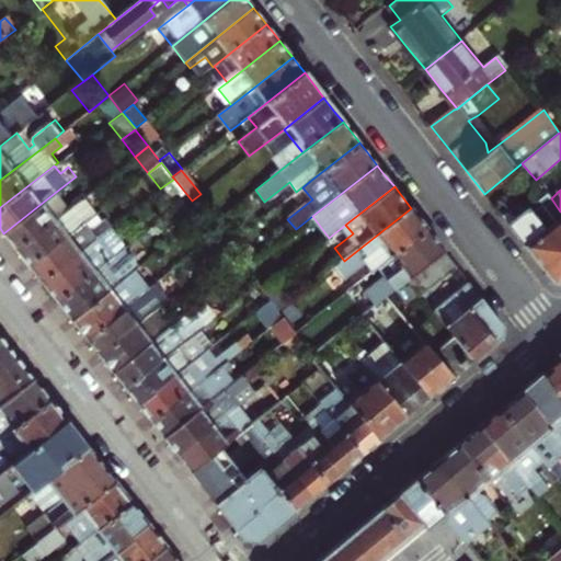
[(56,192),(3,233),(10,242),(16,250),(73,206),(68,201),(65,203),(56,192)]
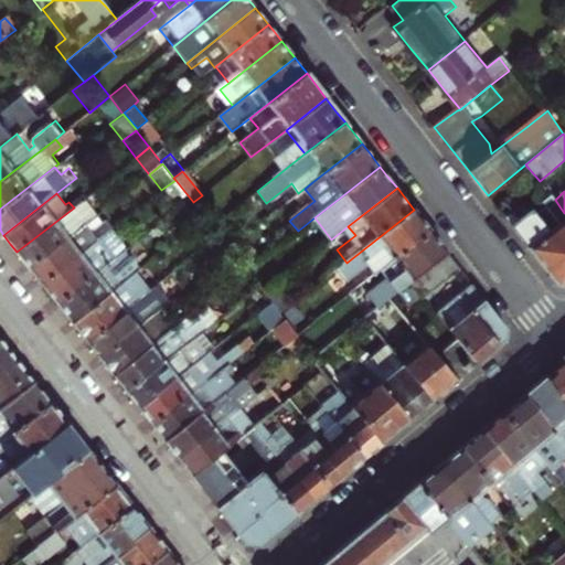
[(543,202),(546,206),(555,200),(551,195),(543,202)]
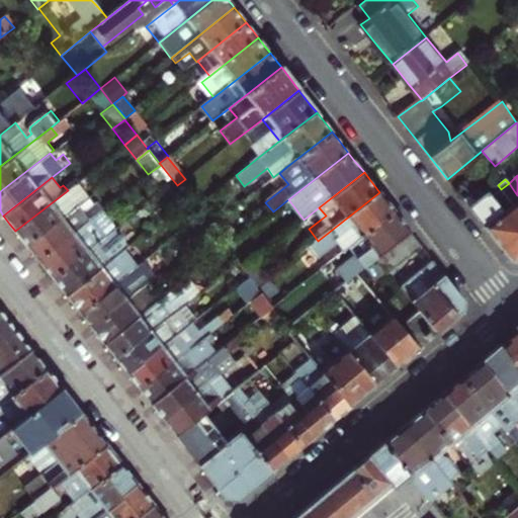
[(80,180),(68,190),(15,231),(23,241),(27,246),(75,208),(91,195),(80,180)]
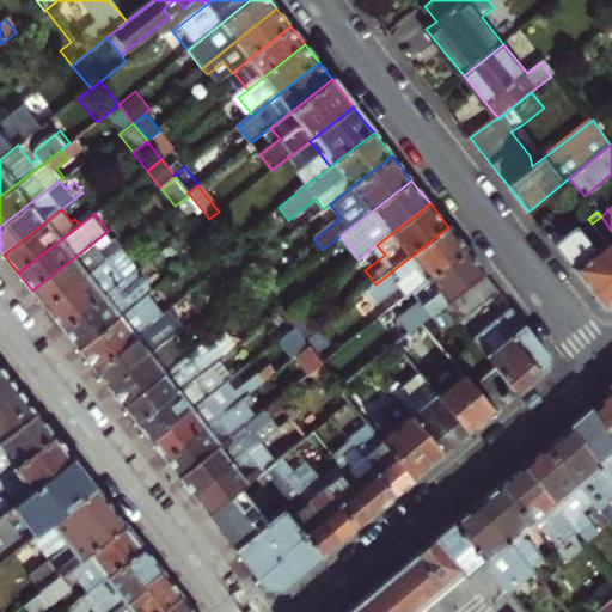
[(606,242),(597,250),(611,269),(611,231),(601,216),(592,224),(591,225),(594,231),(597,228),(606,242)]
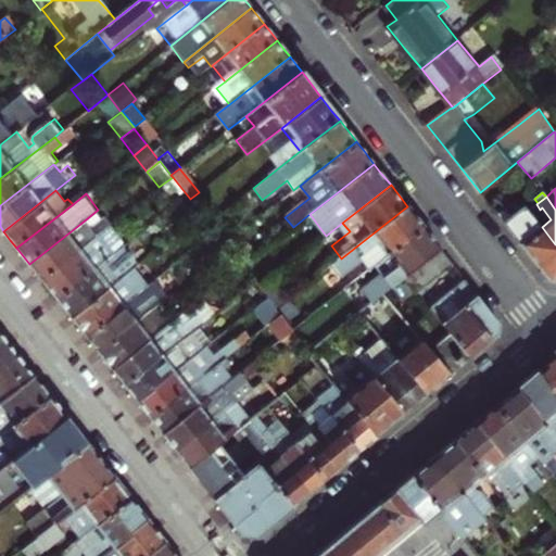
[(388,256),(425,227),(416,217),(407,206),(341,258),(338,261),(348,274),(363,262),(363,258),(367,255),(375,266),(388,256)]
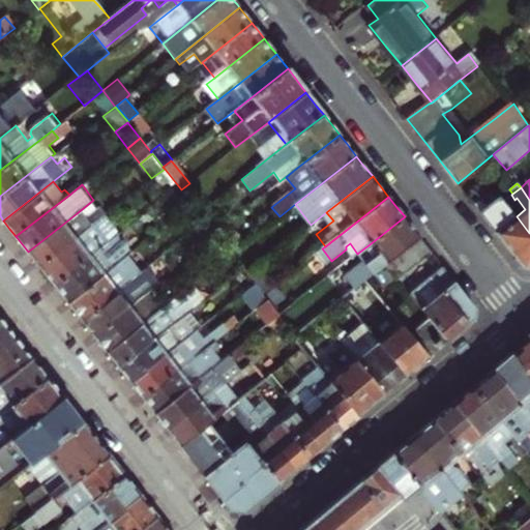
[(529,233),(517,216),(504,201),(483,216),(524,267),(529,267),(529,233)]
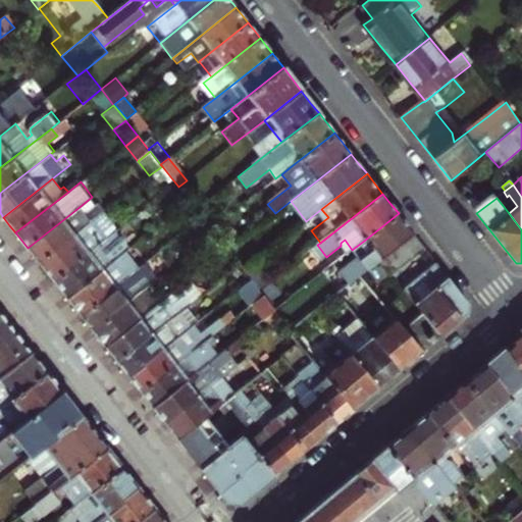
[(75,210),(28,248),(34,256),(39,263),(88,224),(103,212),(100,209),(84,221),(75,210)]
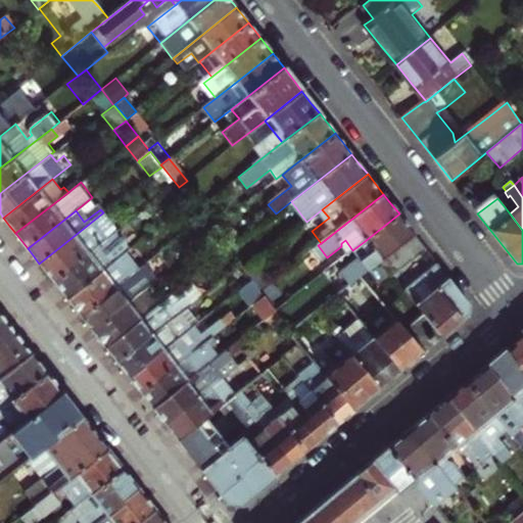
[(408,225),(399,214),(365,241),(352,250),(350,252),(355,258),(337,273),(347,287),(361,277),(381,260),(415,234),(408,225)]
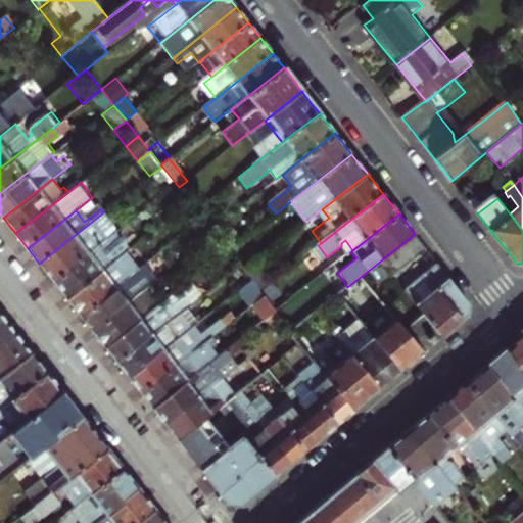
[(239,242),(223,221),(211,230),(227,250),(228,251),(239,242)]
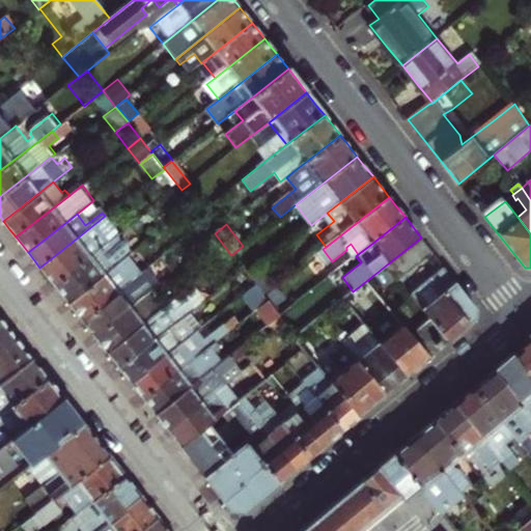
[(100,241),(89,228),(39,268),(48,277),(54,285),(107,245),(120,234),(115,229),(100,241)]
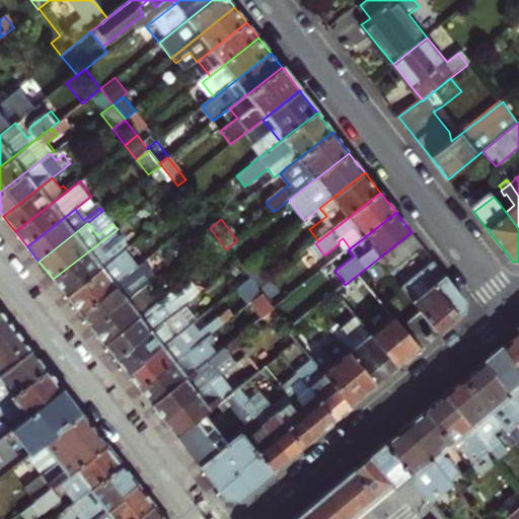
[(412,232),(378,258),(421,310),(440,334),(457,318),(466,312),(466,302),(450,282),(437,292),(422,272),(409,282),(397,268),(424,247),(412,232)]
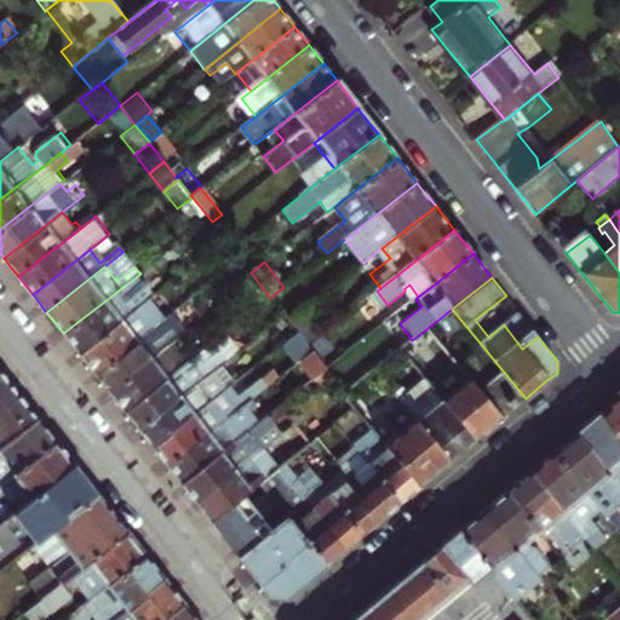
[(135,298),(125,286),(63,333),(70,342),(79,354),(121,320),(113,309),(122,306),(135,298)]
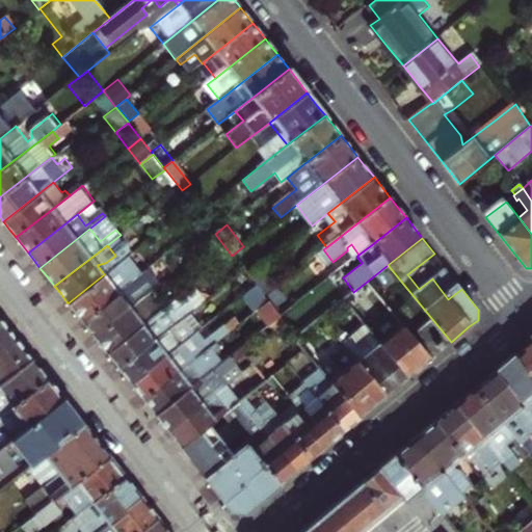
[(231,255),(220,263),(232,280),(243,270),(232,256),(231,255)]
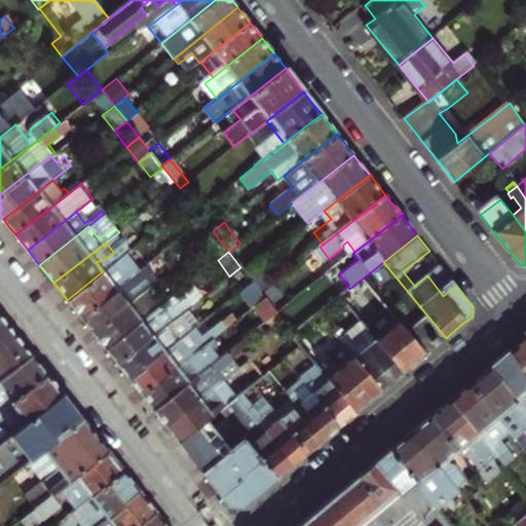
[(123,256),(103,271),(67,300),(73,307),(80,316),(116,288),(107,276),(112,276),(128,262),(123,256)]
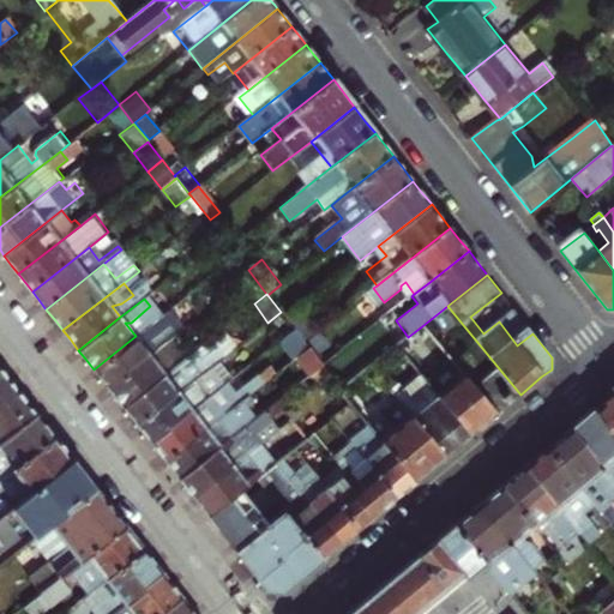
[(515,309),(499,321),(517,345),(533,333),(515,309)]
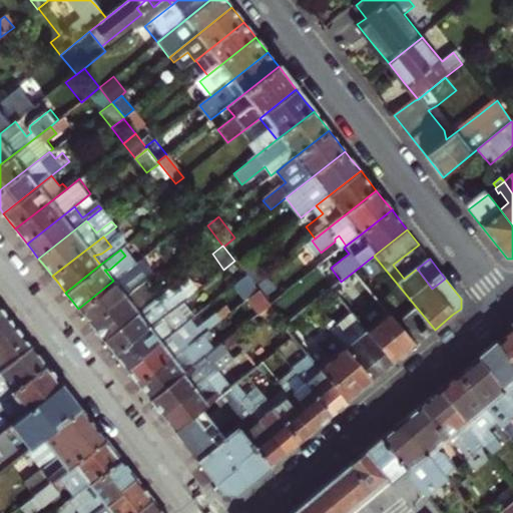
[(132,276),(127,270),(123,273),(128,280),(132,276)]
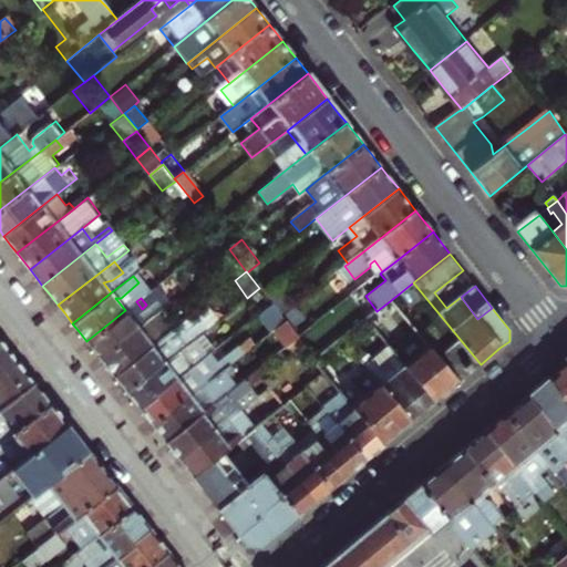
[(298,338),(319,321),(302,299),(281,316),(286,321),(298,338)]
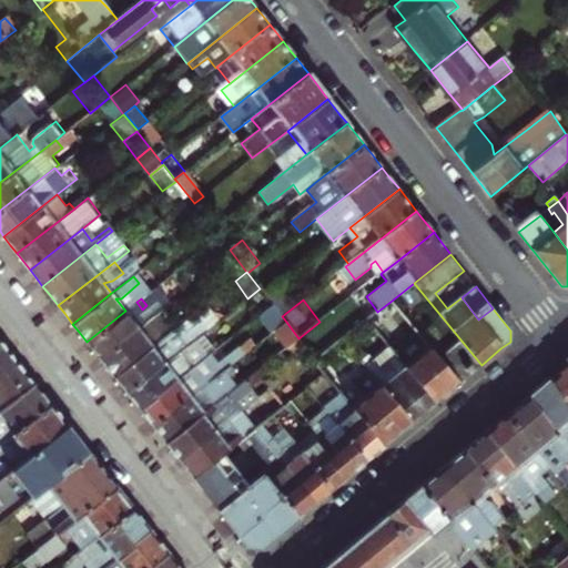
[(377,312),(367,320),(406,366),(436,403),(449,392),(460,383),(415,328),(404,337),(392,321),(402,312),(392,301),(377,312)]
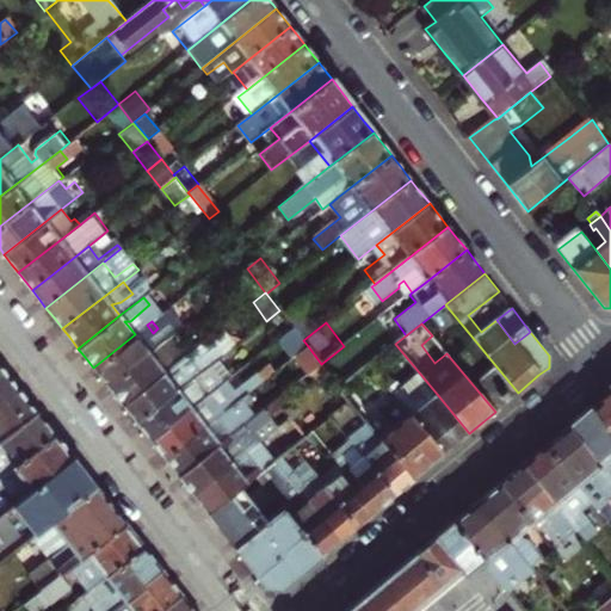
[(141,341),(153,333),(147,325),(135,334),(141,341)]
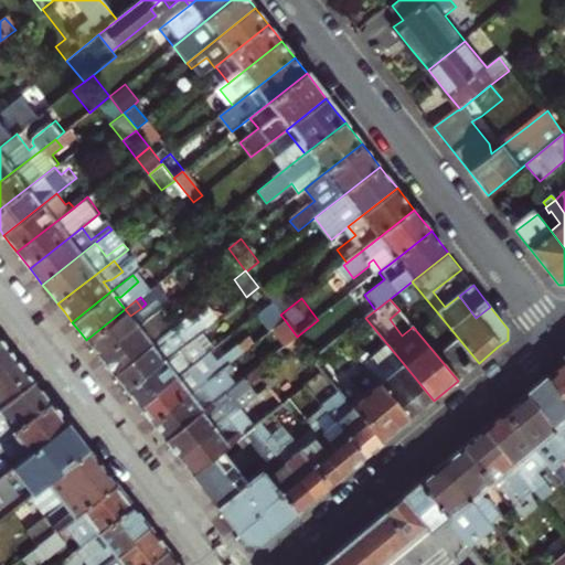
[(272,304),(258,313),(272,330),(285,320),(280,315),(272,304)]
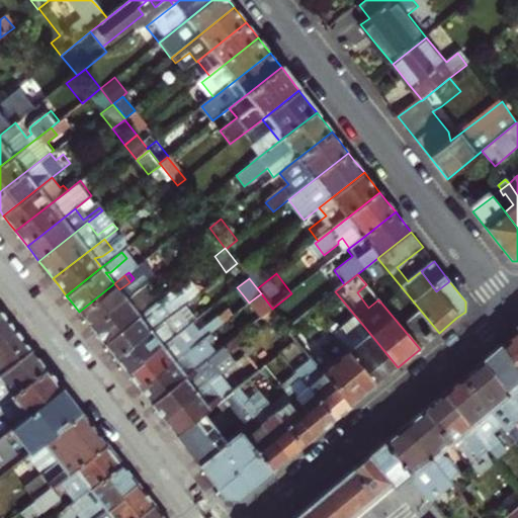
[(84,319),(91,327),(127,299),(119,289),(114,283),(79,312),(84,319)]
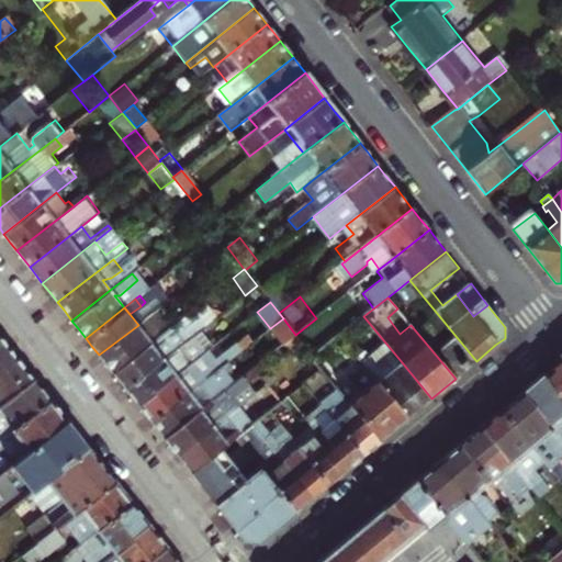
[(121,382),(125,389),(199,332),(216,317),(210,308),(180,333),(173,325),(152,341),(113,372),(121,382)]
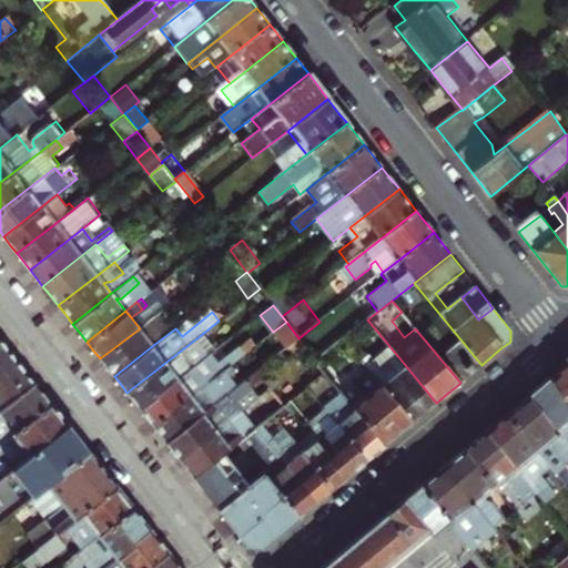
[(286,348),(298,338),(286,322),(273,332),(286,348)]
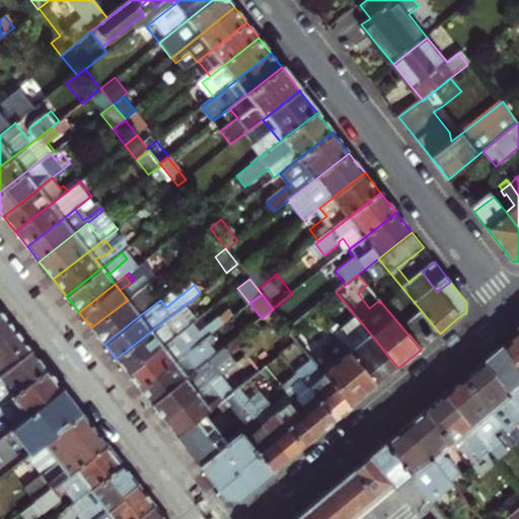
[(128,300),(91,327),(97,336),(104,344),(140,315),(128,300)]
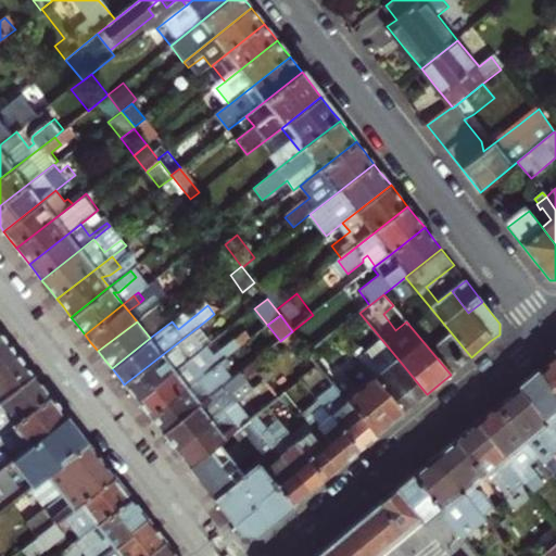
[(427,394),(397,358),(380,373),(380,363),(373,354),(367,357),(345,324),(336,331),(364,365),(404,413),(417,402),(427,394)]
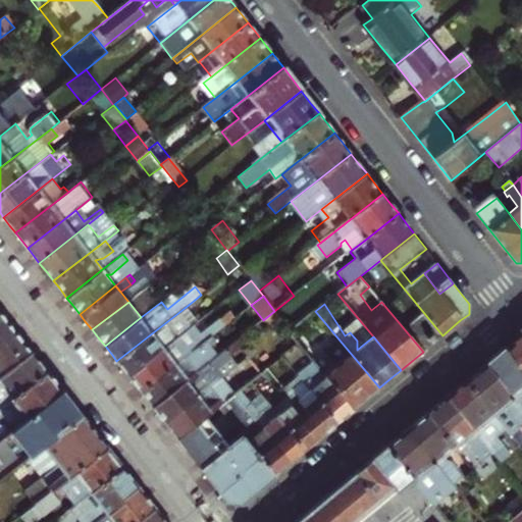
[(185,308),(116,361),(121,367),(128,376),(177,337),(171,330),(191,316),(185,308)]
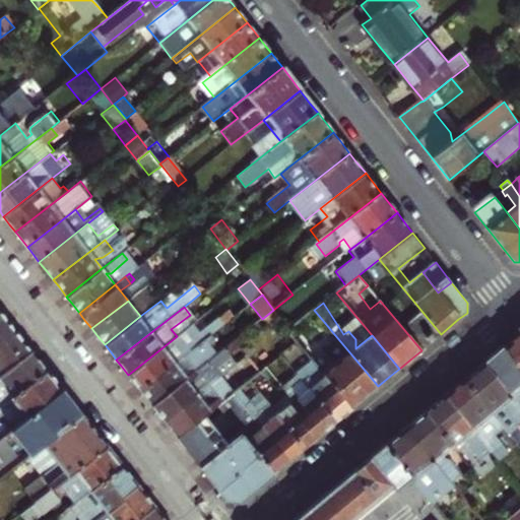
[(441,334),(421,311),(406,323),(426,346),(435,339),(441,334)]
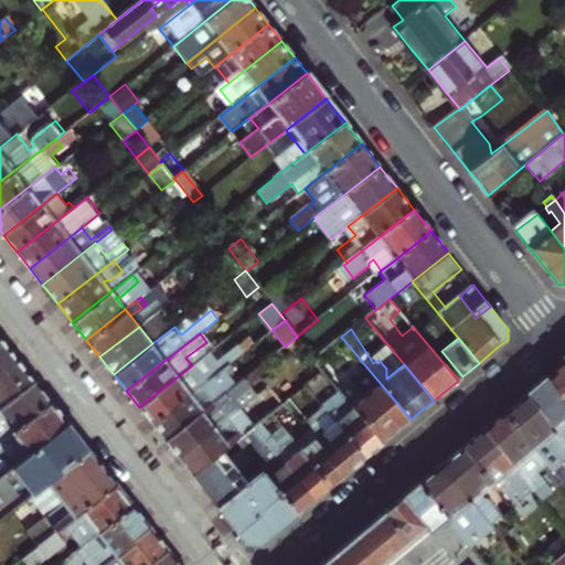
[(14,358),(0,339),(0,407),(33,381),(14,358)]
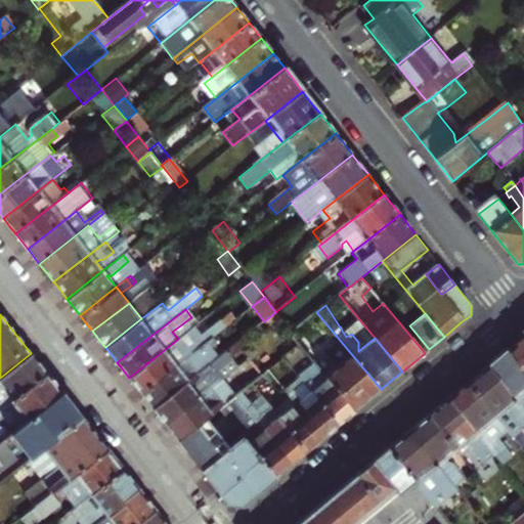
[(137,388),(141,393),(214,336),(210,331),(194,342),(187,333),(178,339),(129,378),(137,388)]
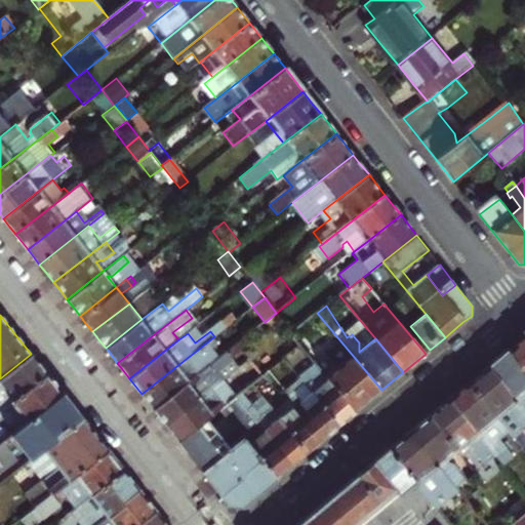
[(153,409),(206,367),(199,358),(223,338),(218,333),(214,336),(142,394),(146,400),(153,409)]
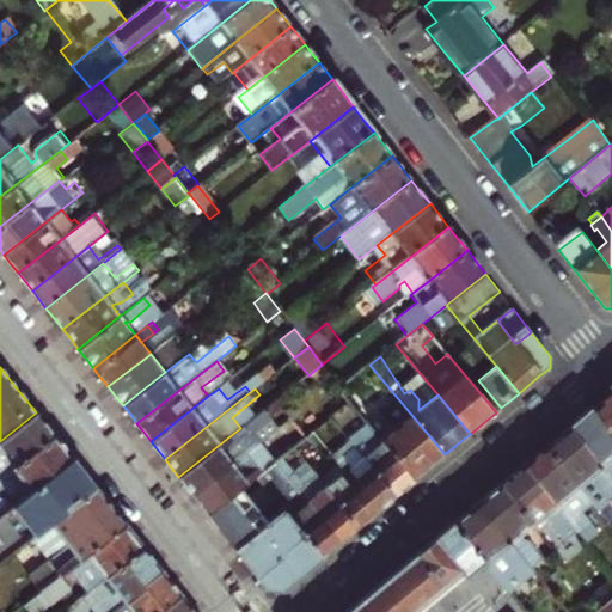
[(611,391),(604,398),(592,409),(611,433),(611,391)]
